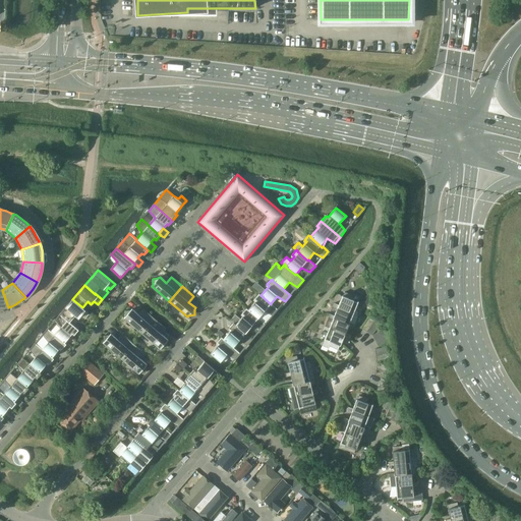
[(338,307),(354,313),(357,314),(358,311),(355,310),(359,301),(358,301),(357,301),(352,299),(354,296),(345,292),(343,296),(339,305),(335,303),(333,306),(338,308),(338,307)]
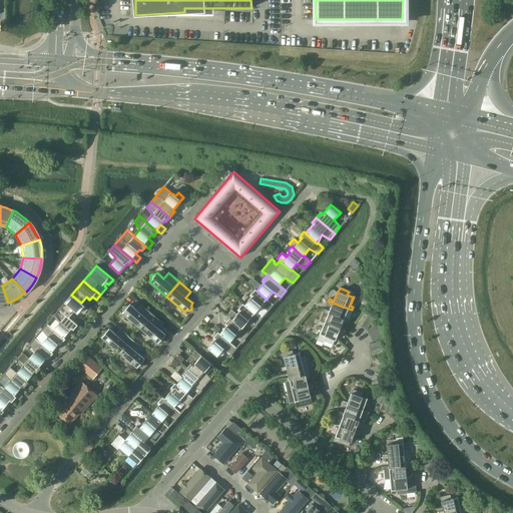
[(257,291),(254,289),(250,294),(252,296),(244,305),(244,306),(253,314),(254,313),(260,307),(269,311),(274,305),(267,299),(267,300),(257,291)]
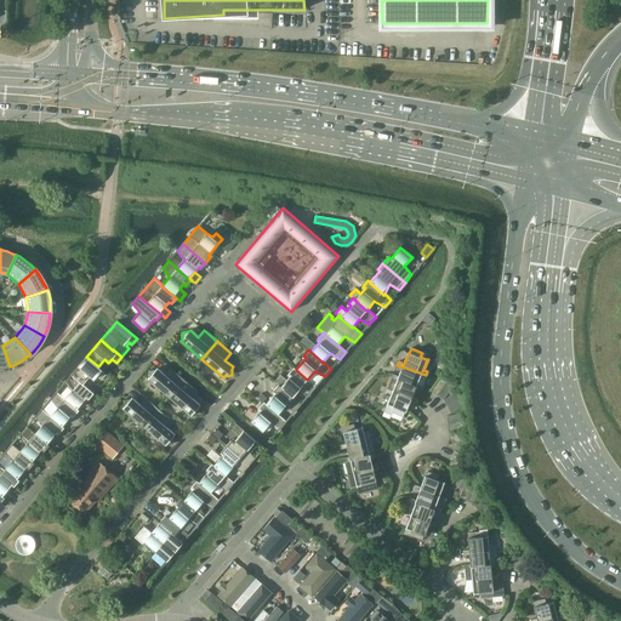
[(437,364),(443,359),(443,355),(442,351),(437,353),(433,357),(437,364)]
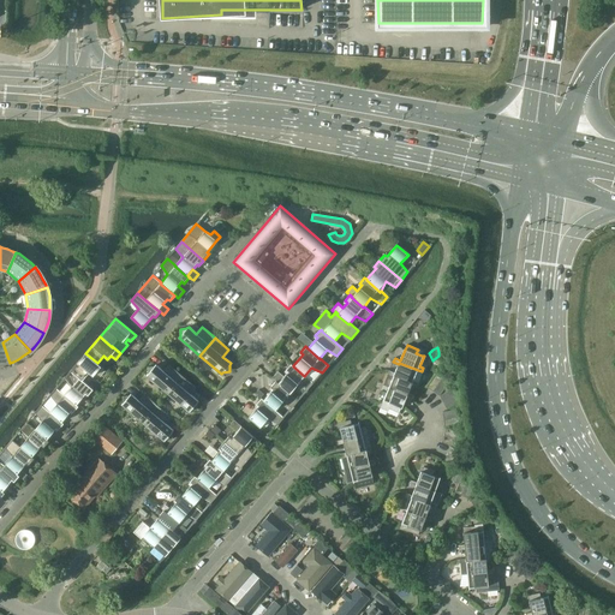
[(85,353),(71,371),(83,381),(89,372),(93,376),(96,372),(101,376),(106,370),(97,363),(85,353)]
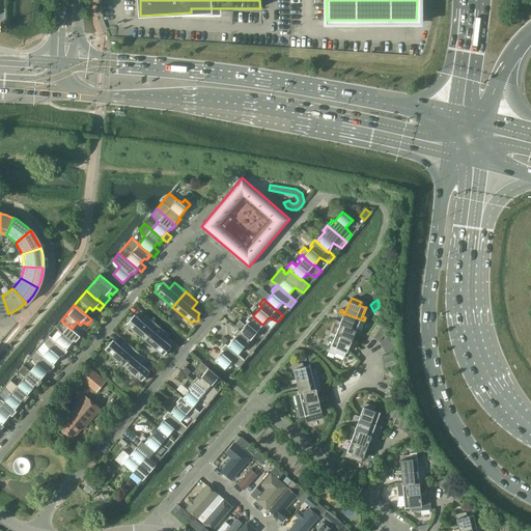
[(336,320),(335,324),(339,326),(340,324),(357,330),(357,329),(361,330),(364,320),(361,319),(344,313),(344,314),(341,322),(336,320)]
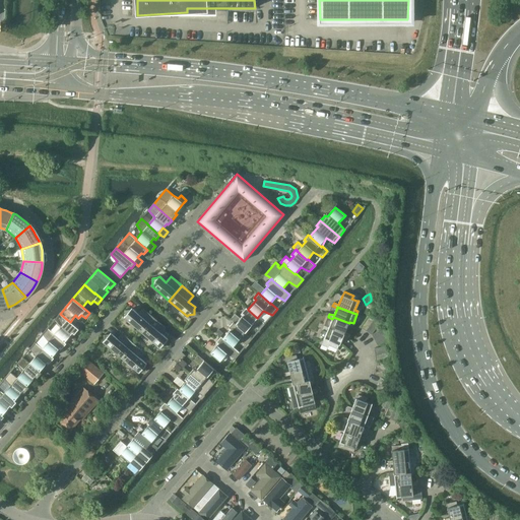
[(125,316),(124,317),(141,332),(154,318),(143,309),(138,314),(132,308),(131,310),(125,310),(125,316)]
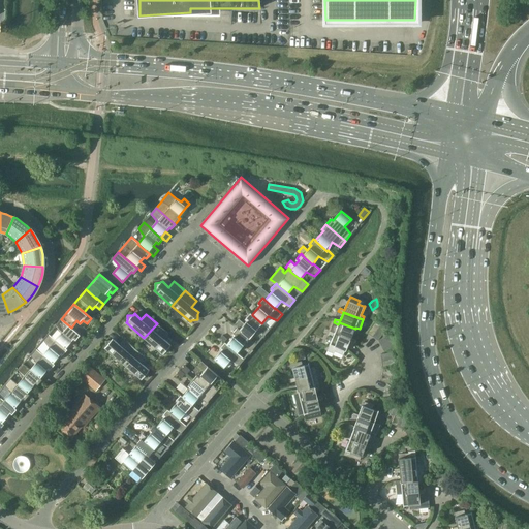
[(235,324),(238,328),(249,338),(255,331),(263,336),(270,329),(262,322),(261,323),(252,315),(252,314),(250,313),(246,318),(248,319),(244,323),(239,319),(235,324)]
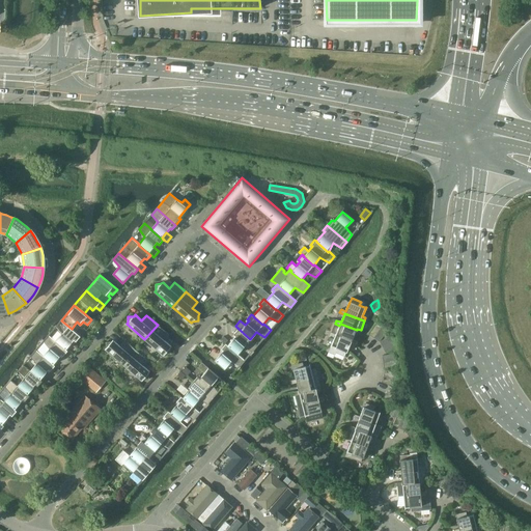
[(72,329),(61,320),(56,327),(61,334),(56,341),(65,350),(74,340),(76,341),(81,336),(72,329)]
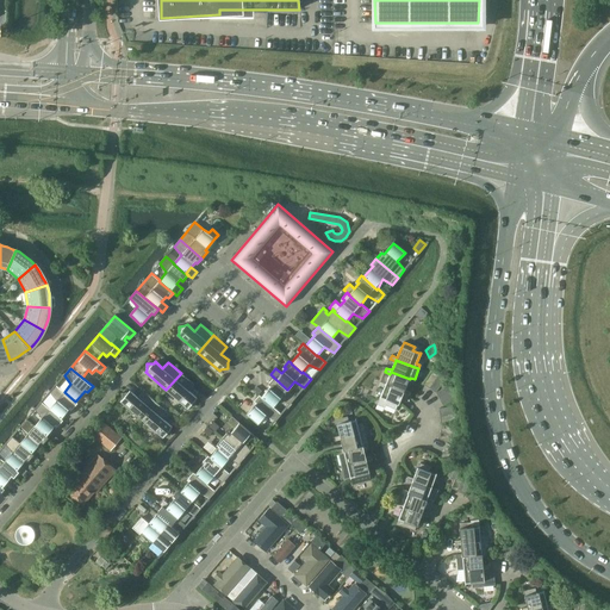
[(416,379),(415,379),(410,378),(410,379),(391,372),(390,374),(385,372),(380,383),(385,384),(404,392),(405,390),(409,381),(414,384),(416,379)]
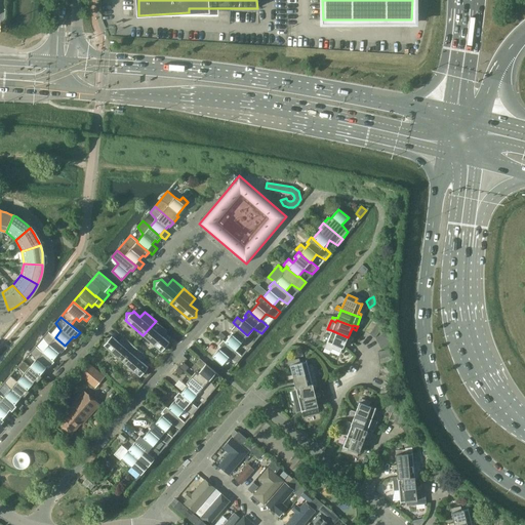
[(364,330),(370,334),(377,323),(372,320),(364,330)]
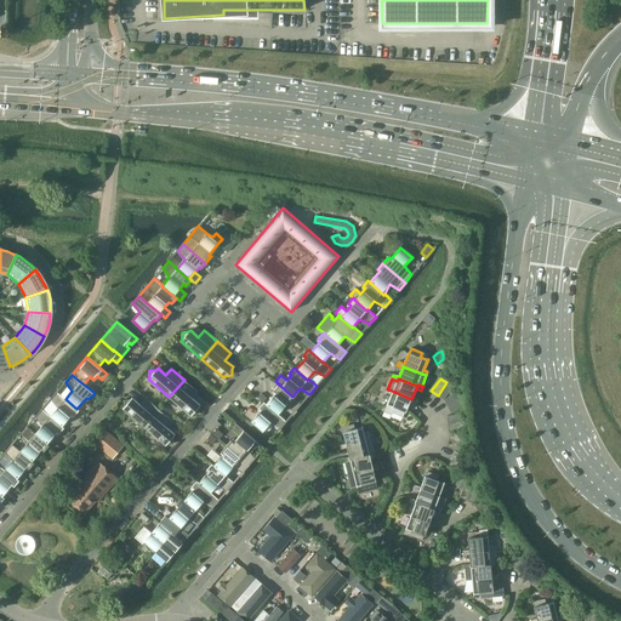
[(198,392),(184,380),(169,397),(191,416),(193,415),(199,414),(199,406),(200,405),(193,398),(198,392)]
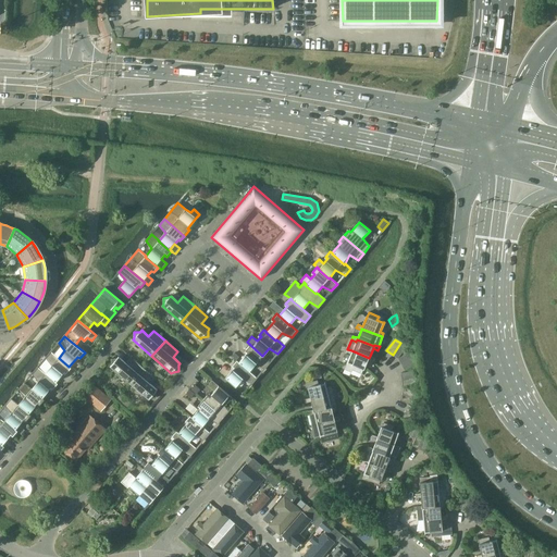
[(406,347),(400,343),(393,355),(398,359),(406,347)]
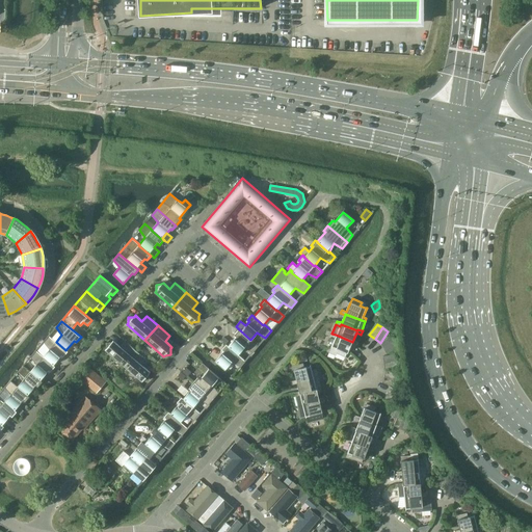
[(236,337),(228,346),(238,354),(244,348),(253,352),(258,346),(250,340),(239,329),(234,335),(236,337)]
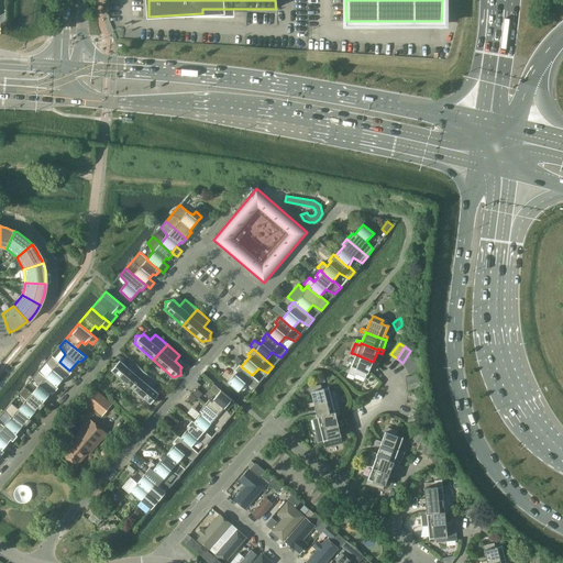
[(378,362),(374,360),(373,362),(355,354),(349,373),(355,376),(356,374),(365,378),(367,374),(368,374),(372,364),(377,365),(378,362)]
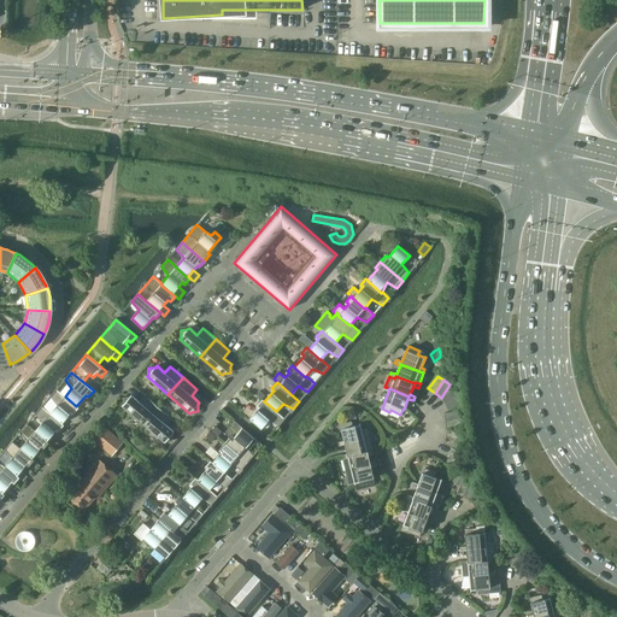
[(65,397),(57,389),(50,397),(57,405),(50,413),(62,424),(62,423),(71,412),(74,415),(78,409),(76,406),(65,397)]
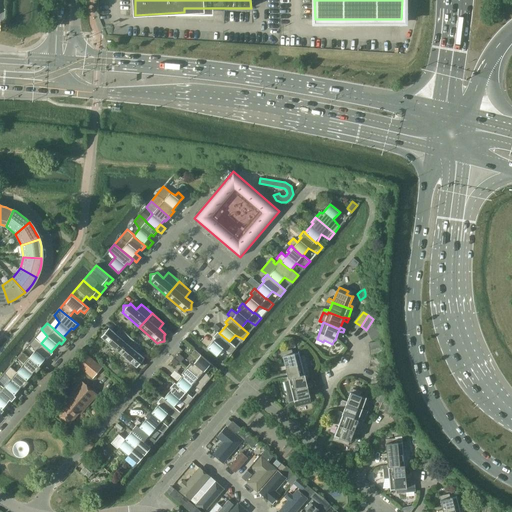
[(366,330),(369,335),(380,329),(377,324),(366,330)]
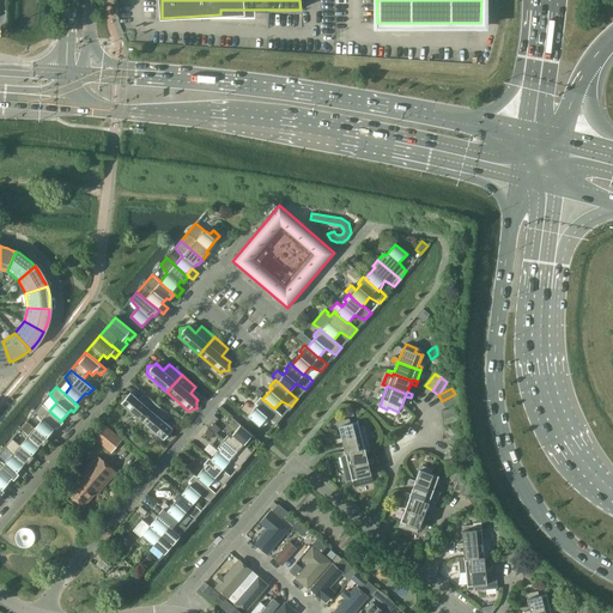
[(143,422),(157,404),(144,393),(138,399),(131,393),(129,394),(122,395),(122,402),(121,404),(143,422)]
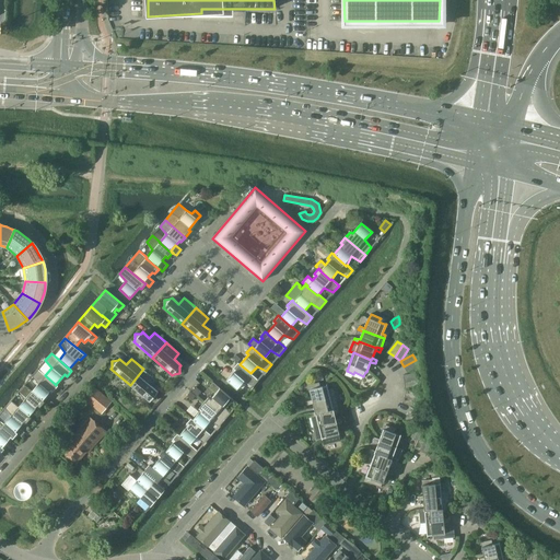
[(419,366),(416,360),(404,366),(407,373),(419,366)]
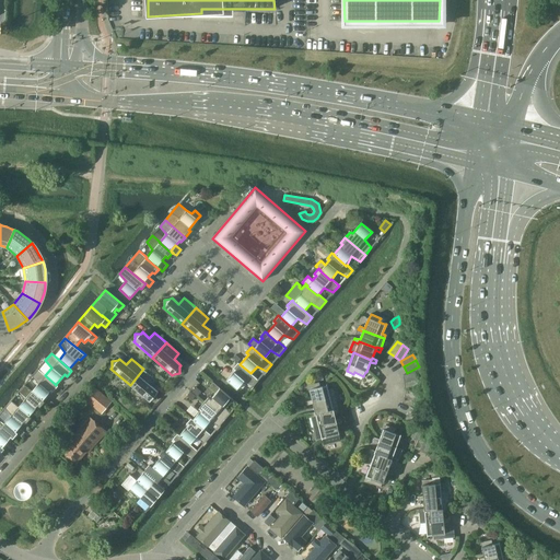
[(240,364),(238,362),(233,369),(235,370),(226,381),(236,389),(244,382),(253,387),(258,380),(251,373),(240,364)]
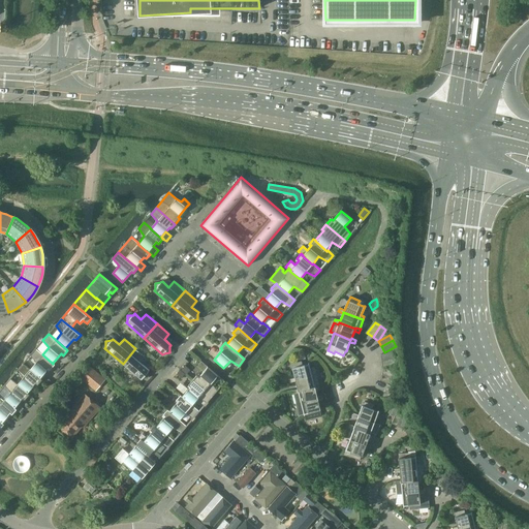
[(42,354),(35,348),(30,354),(36,363),(30,369),(30,370),(40,378),(49,369),(51,370),(55,365),(53,363),(53,364),(42,354)]
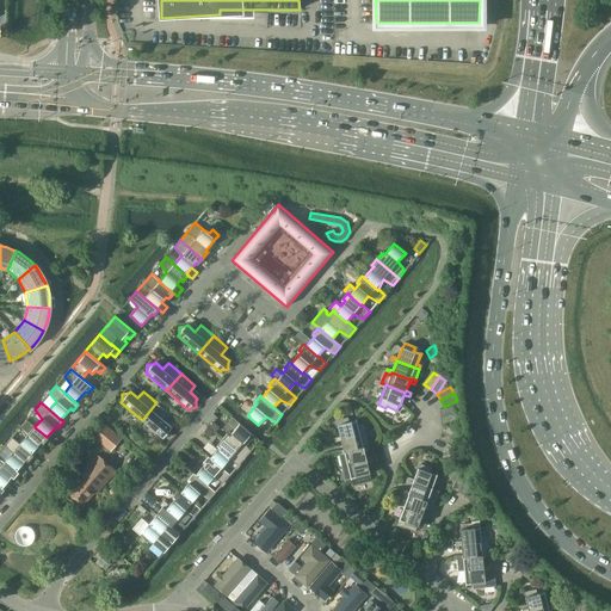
[(171,414),(168,412),(156,402),(142,420),(164,438),(165,437),(172,436),(171,429),(172,427),(165,421),(171,414)]
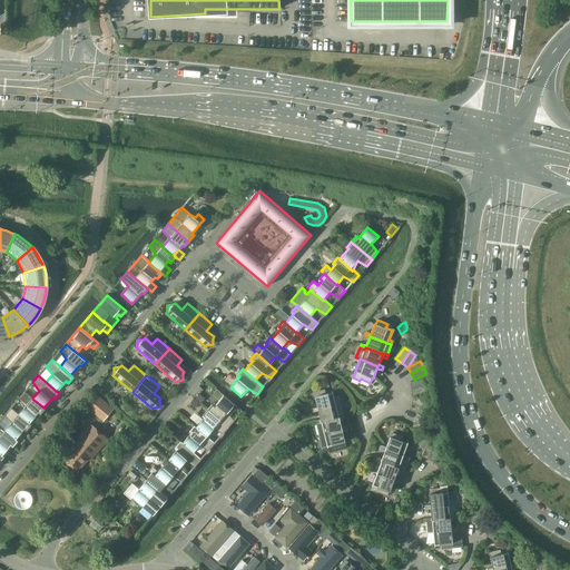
[(160,380),(157,384),(159,386),(164,391),(168,386),(160,380)]
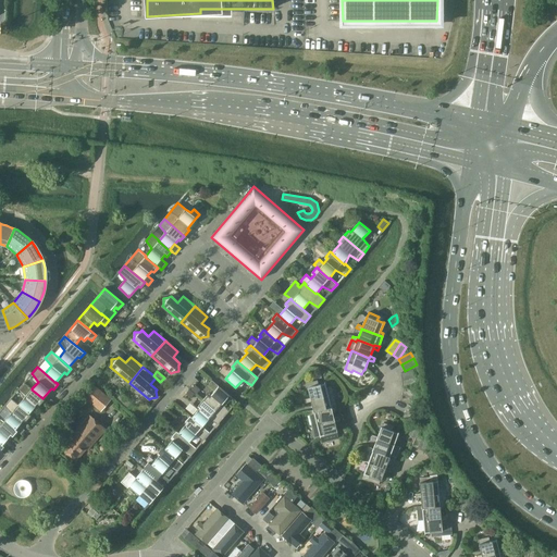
[(329,395),(326,387),(325,382),(324,382),(324,383),(318,384),(317,380),(307,383),(308,387),(307,387),(310,398),(305,399),(306,403),(311,401),(310,399),(329,395)]
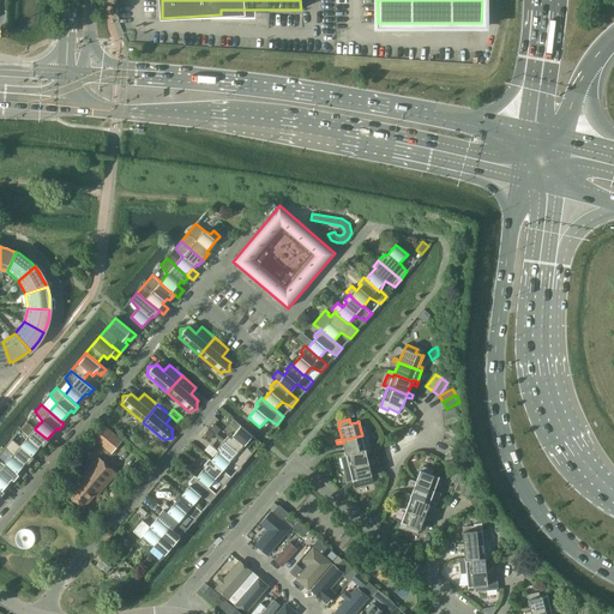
[(28,438),(20,446),(31,457),(32,456),(42,445),(43,446),(49,440),(47,439),(35,429),(35,428),(26,421),(20,429),(28,438)]
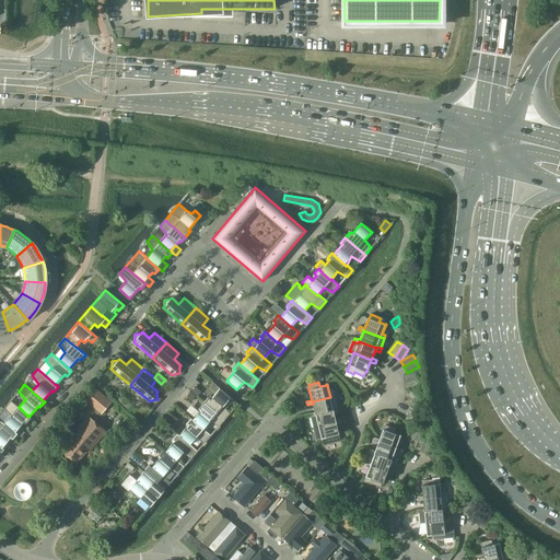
[(94,386),(83,399),(101,413),(112,401),(94,386)]
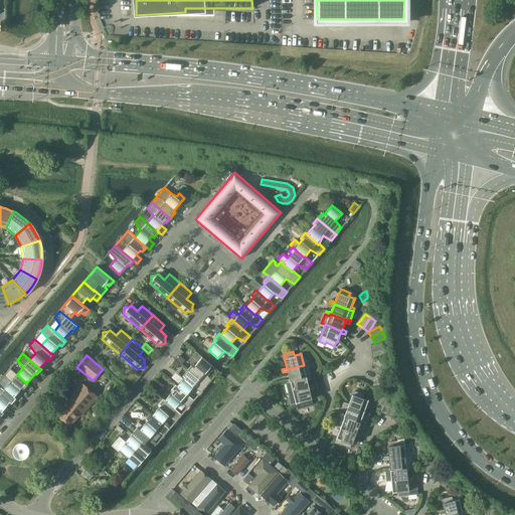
[(181,364),(185,360),(180,356),(176,360),(181,364)]
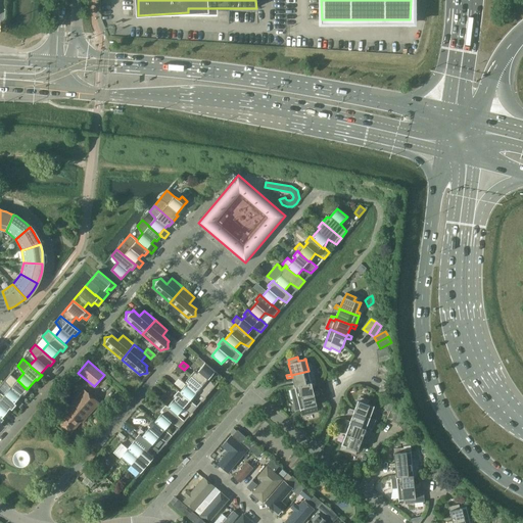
[(195,371),(190,376),(209,392),(215,385),(209,378),(216,371),(205,363),(197,372),(195,371)]
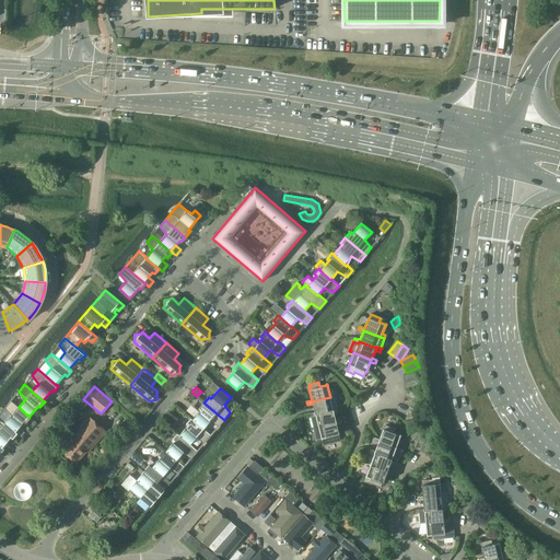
[(334,410),(333,408),(337,406),(336,398),(334,388),(328,389),(330,397),(312,401),(313,404),(315,412),(310,413),(311,418),(315,417),(315,415),(334,410)]
